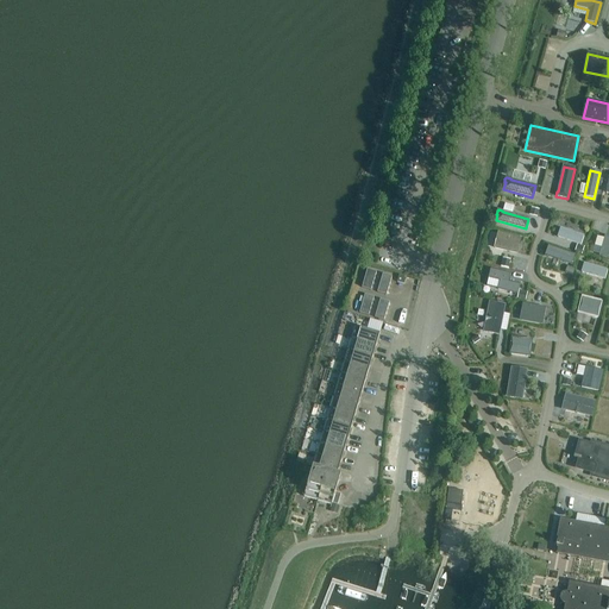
[(584,237),(560,228),(558,237),(581,244),(584,237)]
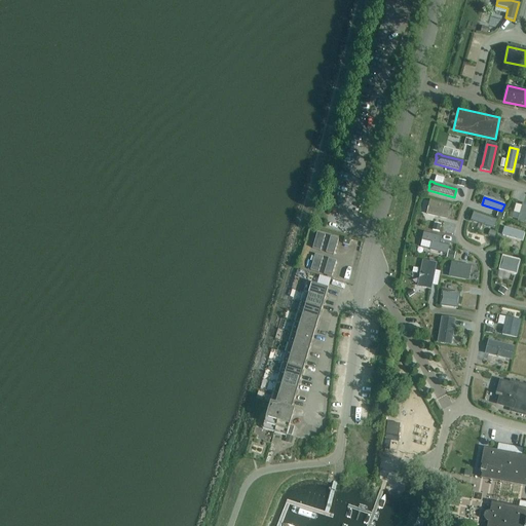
[(450,205),(430,201),(427,215),(447,219),(450,205)]
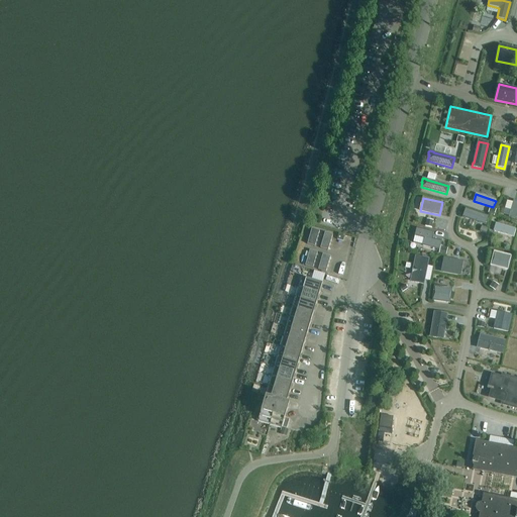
[(487,216),(466,209),(463,217),(485,224),(487,216)]
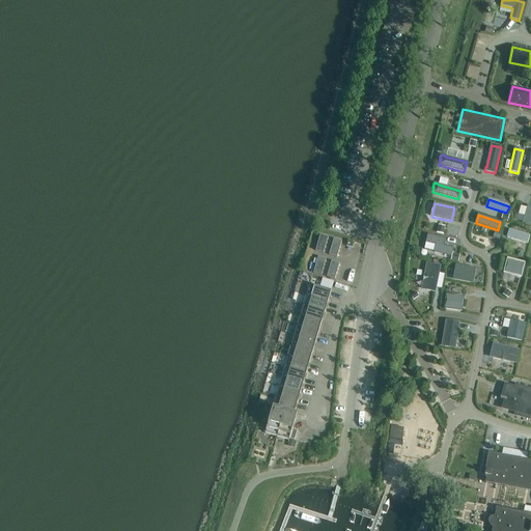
[(527,244),(530,235),(509,230),(507,238),(527,244)]
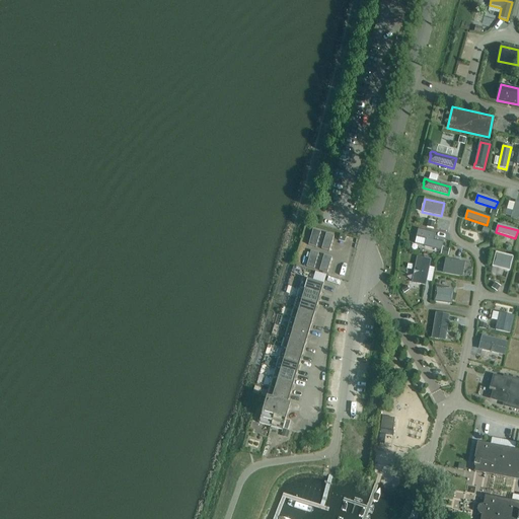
[(316,247),(321,231),(312,229),(308,245),(316,247)]
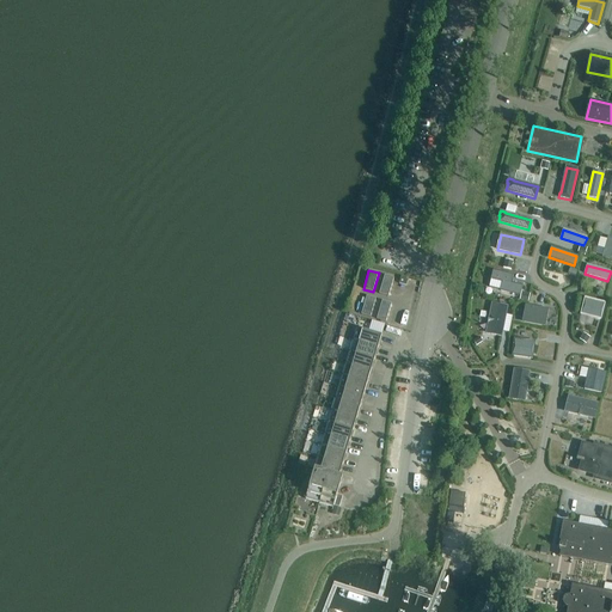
[(521,286),(510,283),(512,275),(494,270),(491,280),(502,282),(500,291),(519,295),(521,286)]
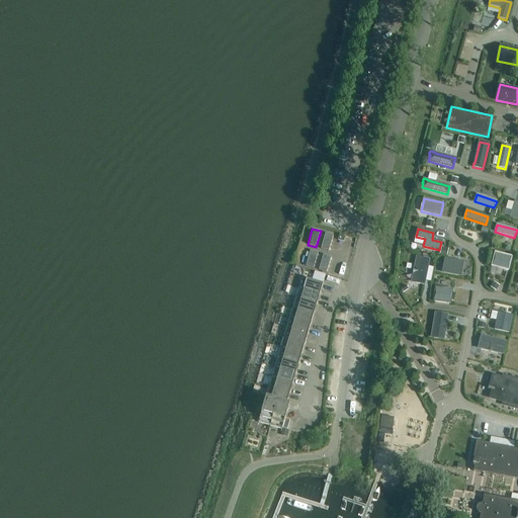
[(325,233),(321,249),(329,251),(333,235),(325,233)]
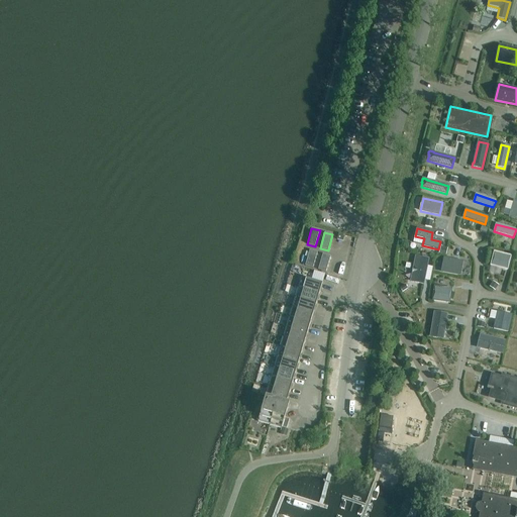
[(309,249),(304,266),(313,269),(318,252),(309,249)]
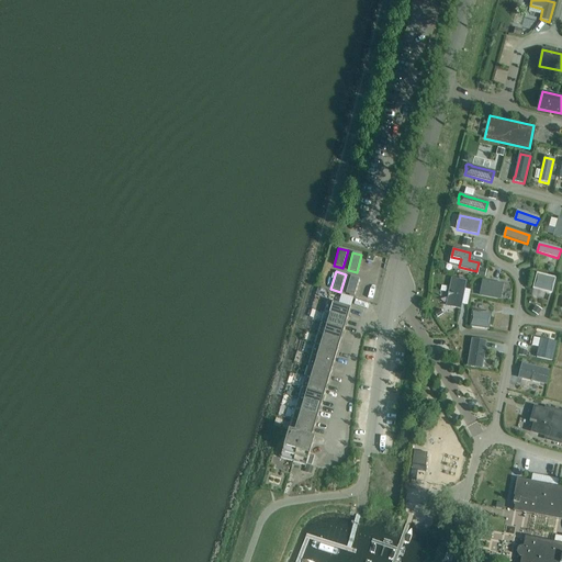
[(551,293),(555,279),(537,273),(534,289),(551,293)]
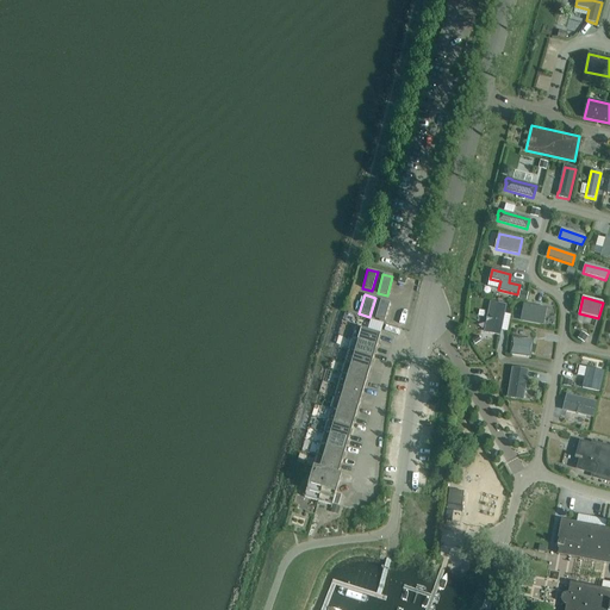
[(380,299),(374,318),(385,321),(391,303),(380,299)]
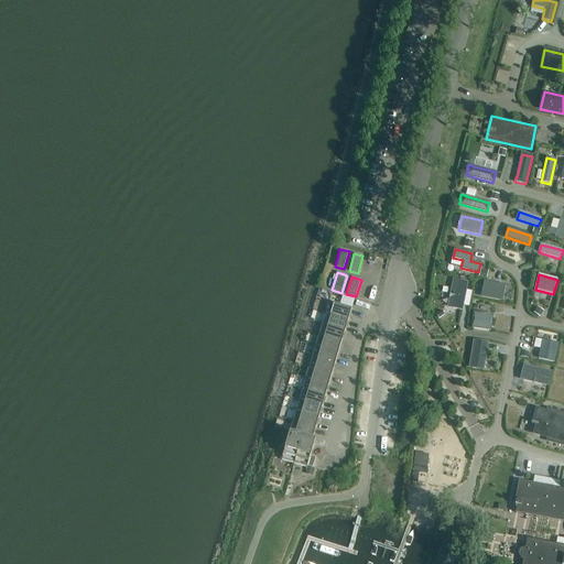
[(467,283),(454,280),(448,307),(462,310),(467,283)]
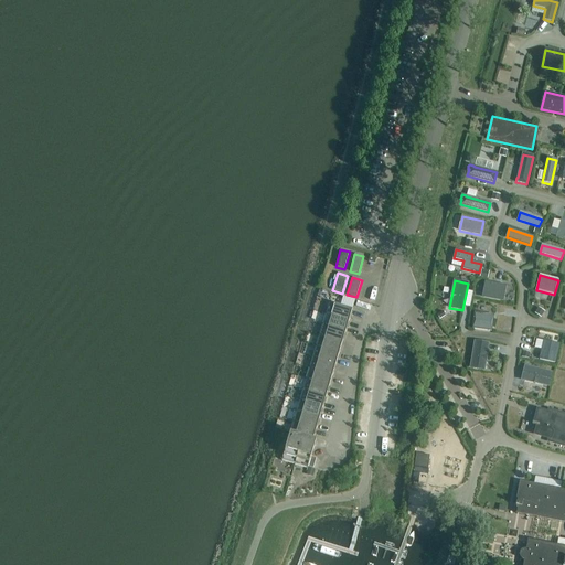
[(499,284),(499,285),(486,283),(482,298),(502,301),(505,286),(499,284)]
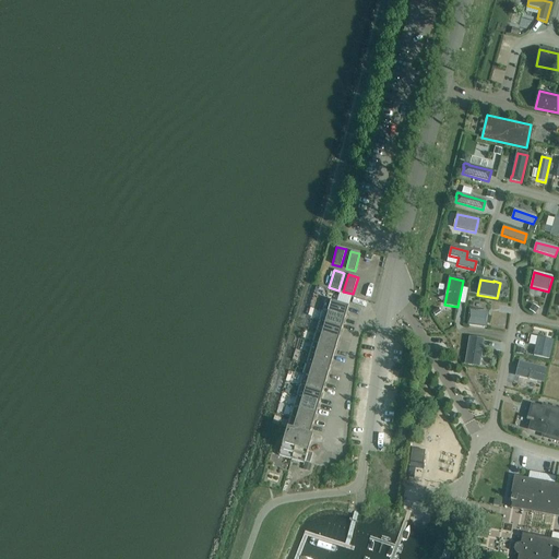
[(345,318),(348,307),(325,300),(322,310),(345,318)]
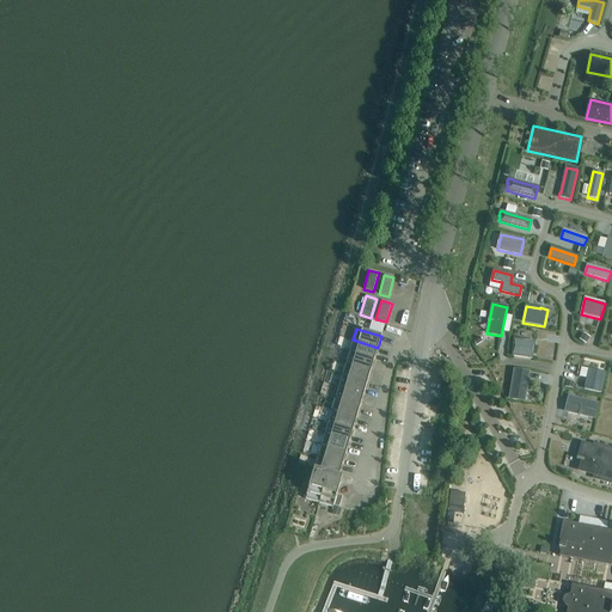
[(374,359),(378,348),(353,340),(349,352),(374,359)]
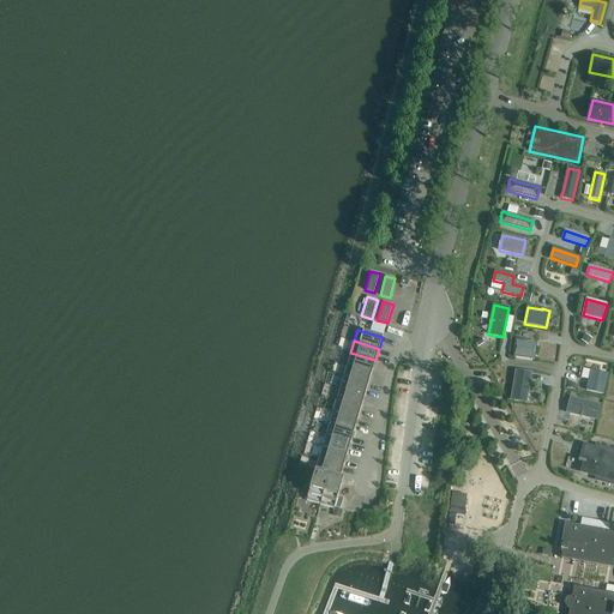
[(536,343),(516,341),(513,357),(534,360),(536,343)]
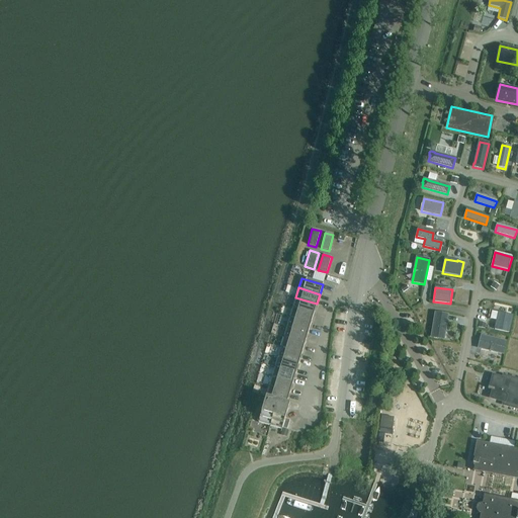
[(314,314),(317,304),(295,297),(292,308),(314,314)]
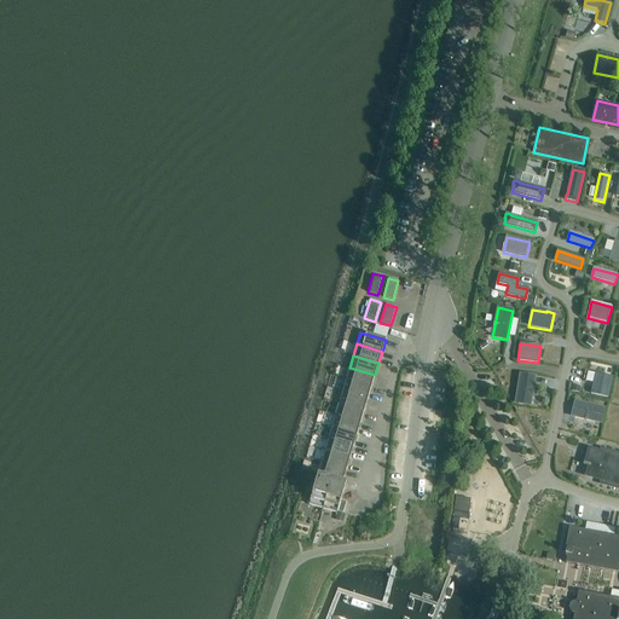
[(371,387),(375,375),(350,368),(346,380),(371,387)]
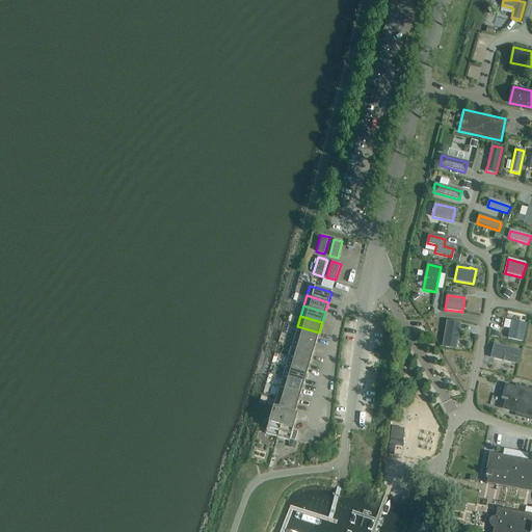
[(527,324),(511,321),(508,339),(523,342),(527,324)]
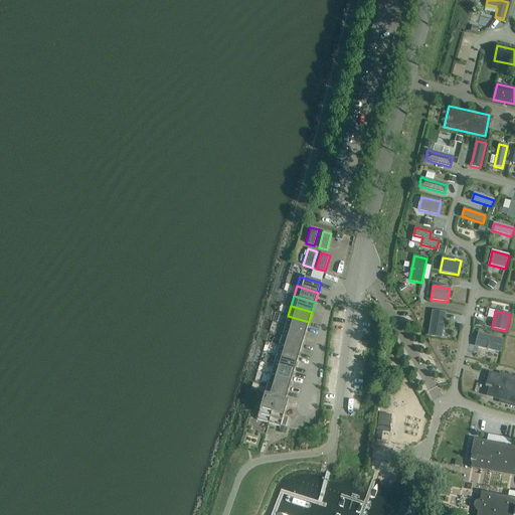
[(433,312),(428,336),(441,338),(445,314),(433,312)]
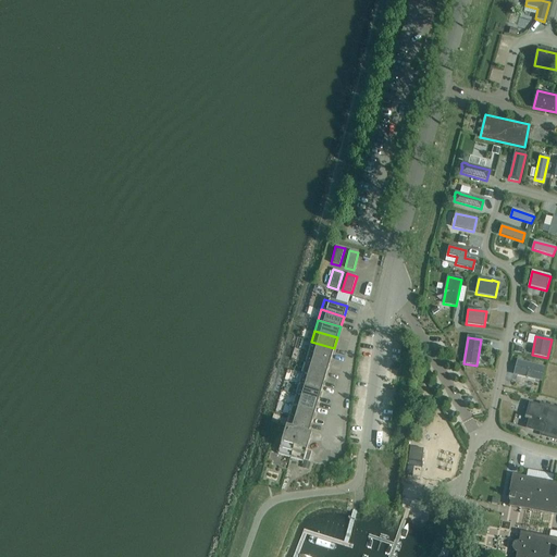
[(331,359),(334,348),(311,342),(309,351),(331,359)]
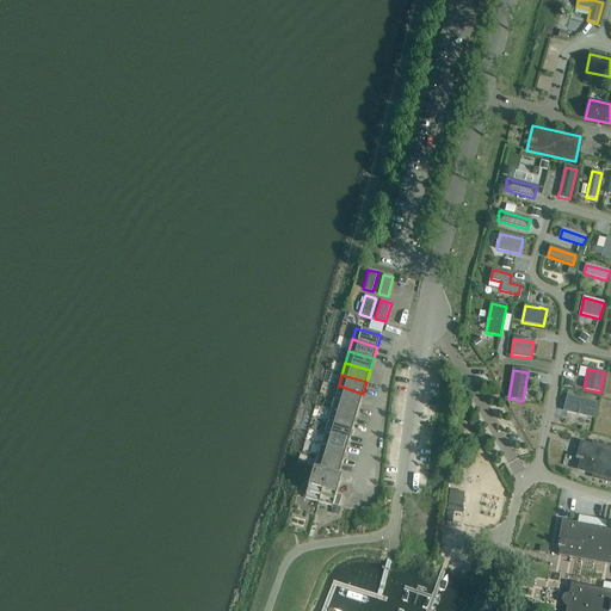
[(359,405),(363,394),(339,386),(335,397),(359,405)]
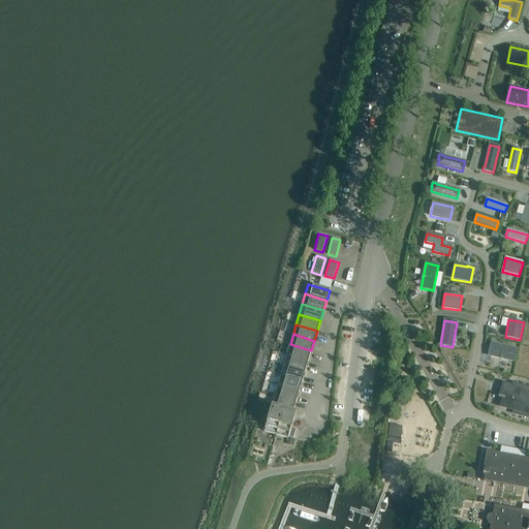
[(308,361),(311,350),(290,344),(287,354),(308,361)]
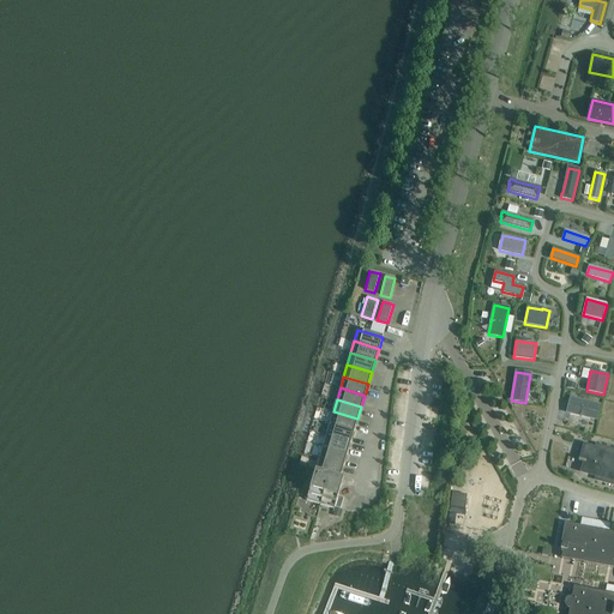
[(571,401),(569,413),(596,419),(599,405),(573,399),(571,401)]
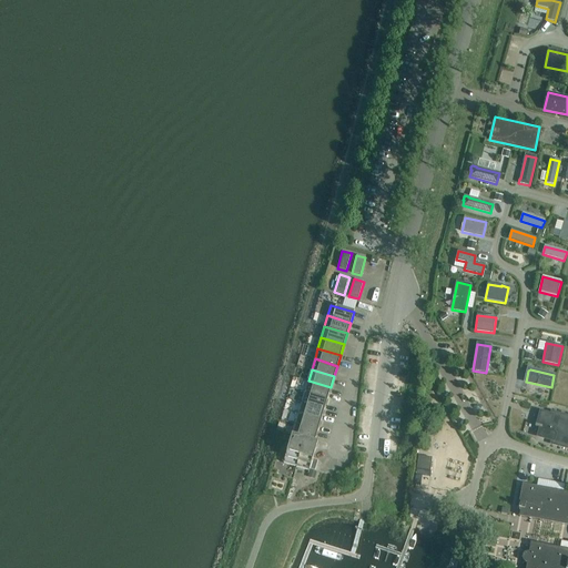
[(327,398),(331,387),(308,381),(305,392),(327,398)]
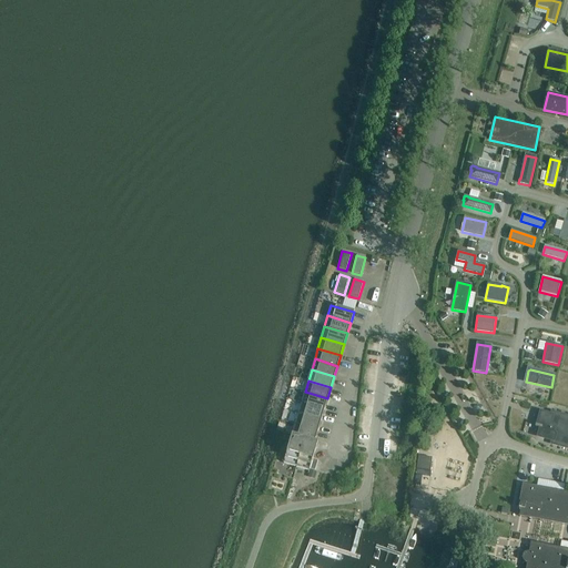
[(324,409),(327,398),(305,392),(302,402),(324,409)]
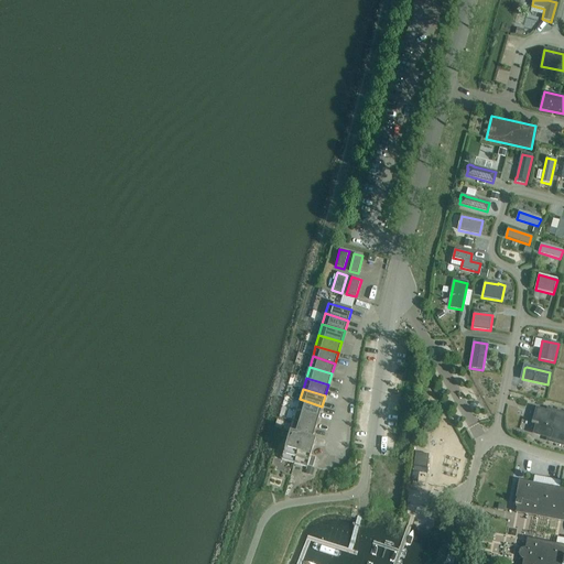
[(318,416),(322,407),(300,399),(296,410),(318,416)]
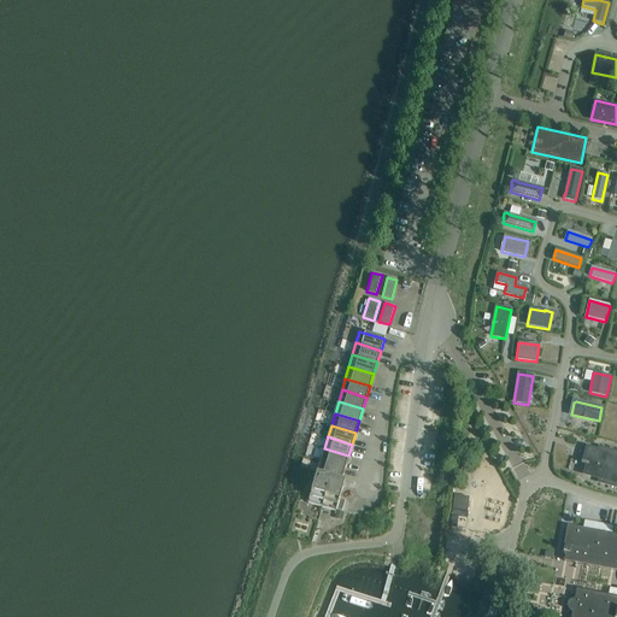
[(346,468),(348,456),(324,448),(321,460),(346,468)]
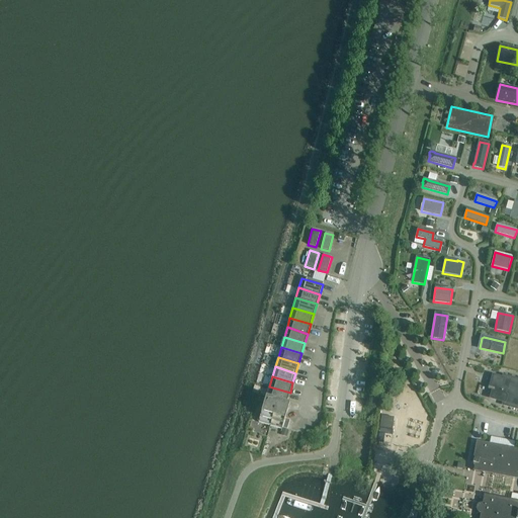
[(488,387),(488,389),(493,391),(491,398),(504,402),(503,405),(517,408),(517,380),(503,376),(503,379),(493,376),(490,387),(488,387)]
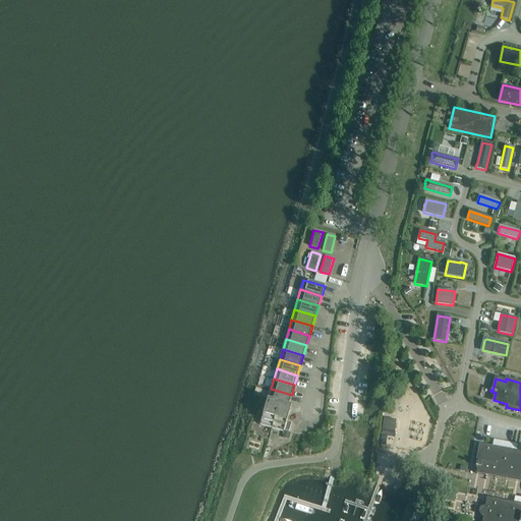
[(271,389),(268,399),(289,405),(292,395),(271,389)]
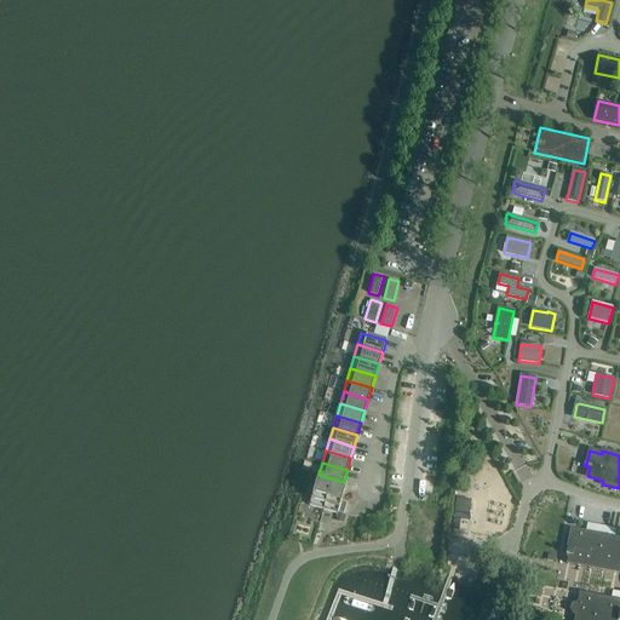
[(337,514),(338,514),(346,483),(344,482),(319,475),(309,505),(310,506),(310,505),(337,514)]
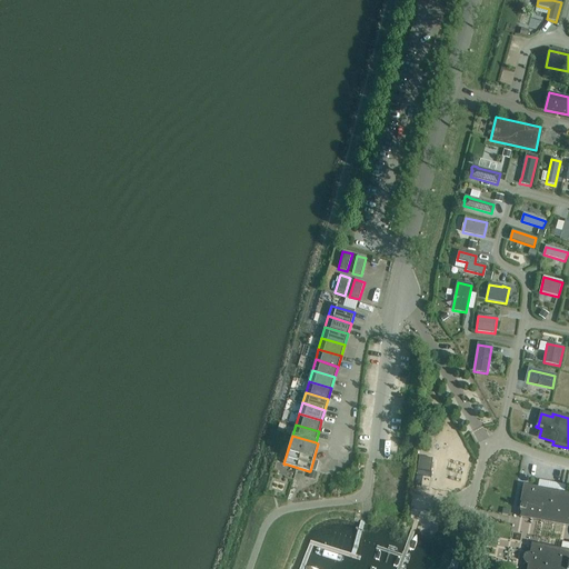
[(568,492),(522,485),(519,506),(520,506),(519,510),(521,510),(520,512),(521,512),(542,517),(541,520),(540,520),(540,521),(568,526),(568,492)]
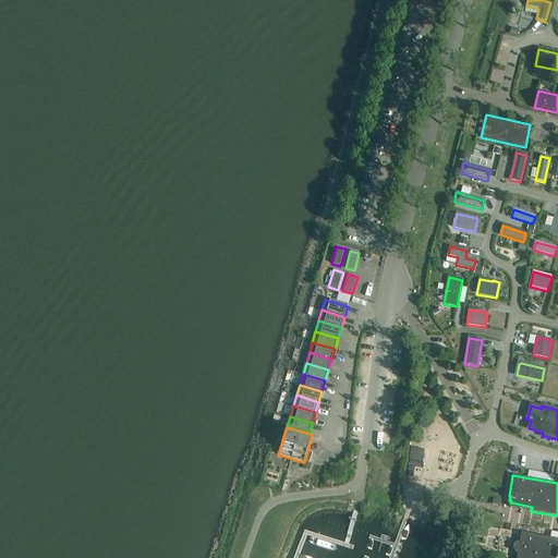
[(557,557),(557,540),(521,533),(519,543),(518,542),(516,543),(513,545),(512,548),(513,550),(516,553),(518,553),(516,557),(557,557)]
